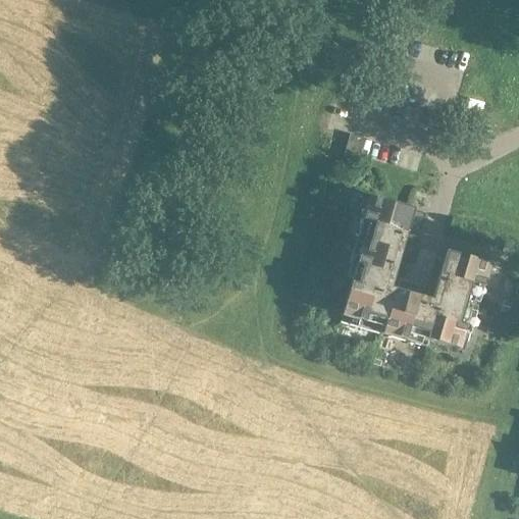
[(367,136),(353,132),(347,154),(360,158),(362,154),(367,136)]
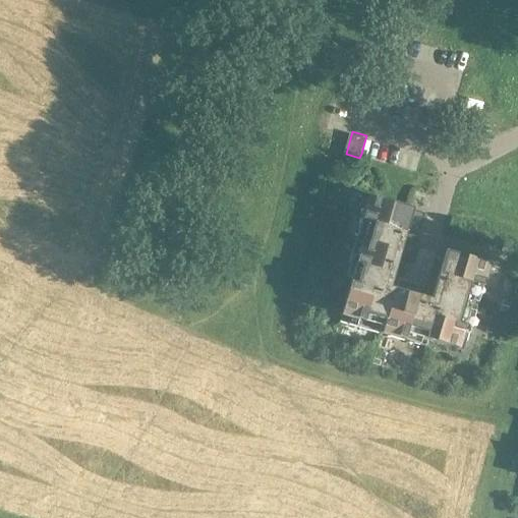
[(347,235),(358,239),(396,249),(402,251),(414,254),(426,211),(359,190),(347,235)]
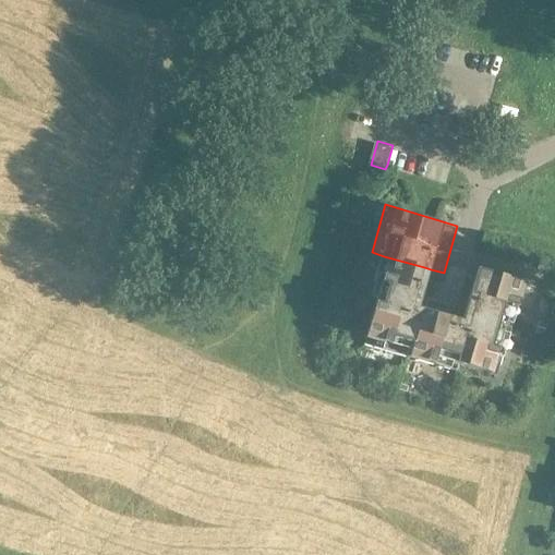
[(424,267),(384,256),(377,278),(384,280),(366,341),(458,369),(460,362),(499,373),(526,280),(479,267),(465,318),(448,314),(450,305),(429,300),(426,308),(420,306),(431,269),(424,267)]
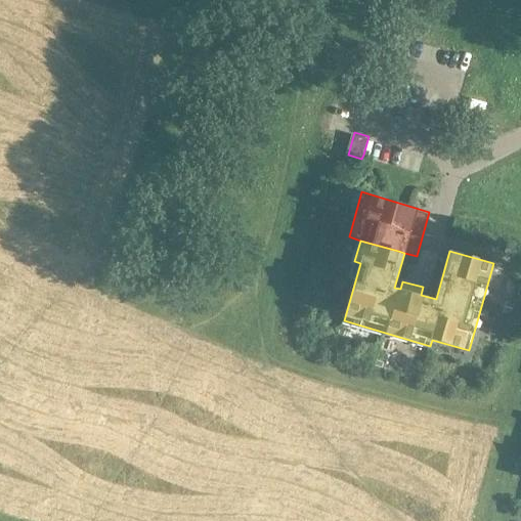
[(509,301),(506,309),(513,312),(516,303),(509,301)]
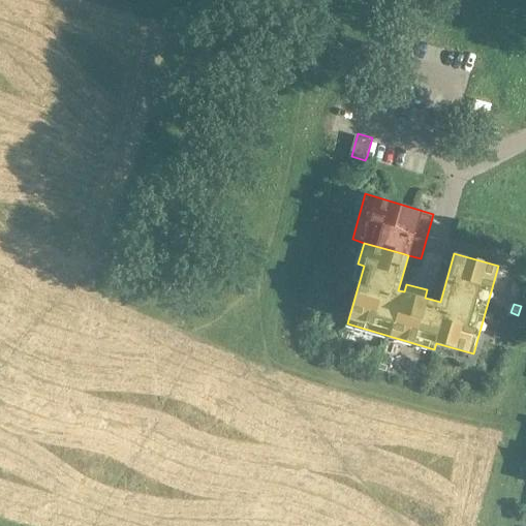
[(502,317),(498,335),(511,339),(516,321),(502,317)]
